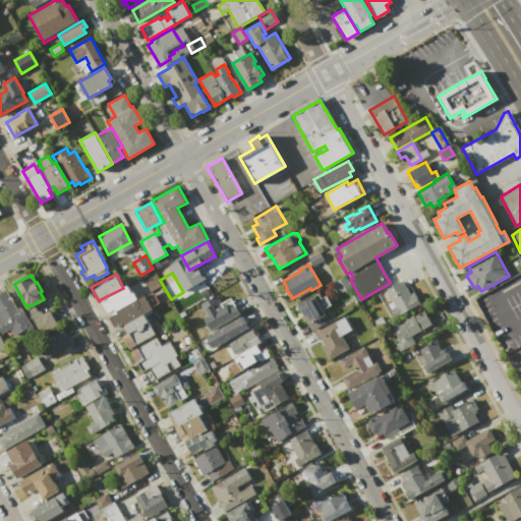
[(420,303),(395,316),(391,309),(395,307),(386,290),(404,281),(410,293),(414,291),(420,303)]
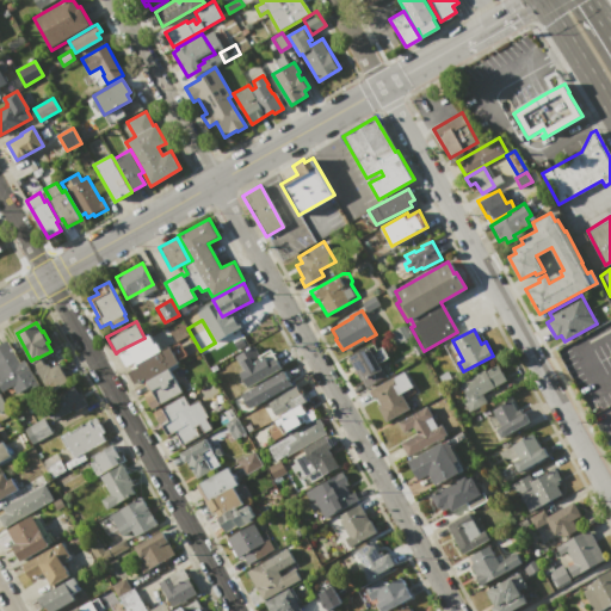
[(150,334),(159,351),(136,364),(135,360),(127,365),(118,351),(144,338),(150,334)]
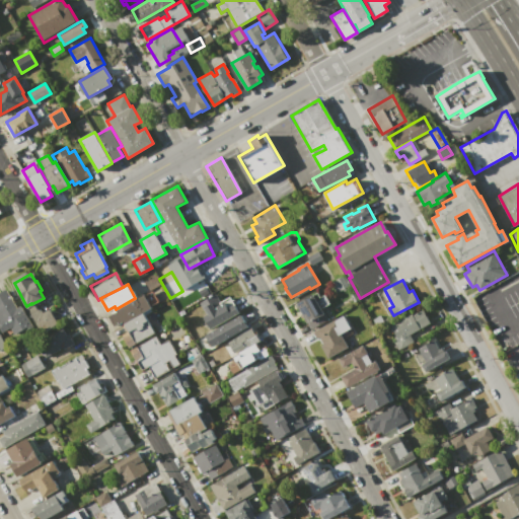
[(0,291),(7,288),(17,307),(22,305),(32,324),(14,335),(11,327),(1,334),(0,331),(0,291)]
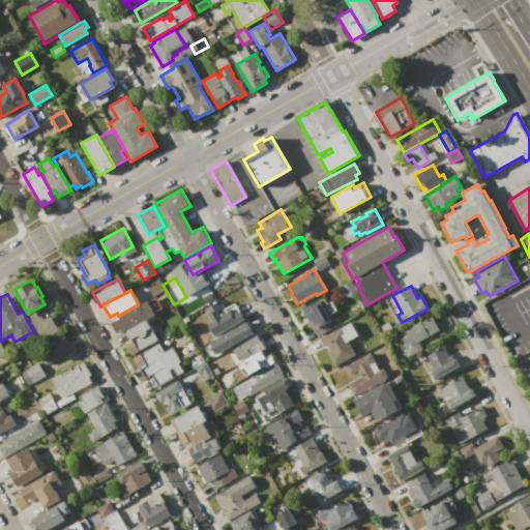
[(303,310),(320,300),(321,301),(324,298),(327,303),(331,300),(336,310),(327,315),(334,327),(318,336),(314,330),(313,330),(306,318),(307,317),(303,310)]
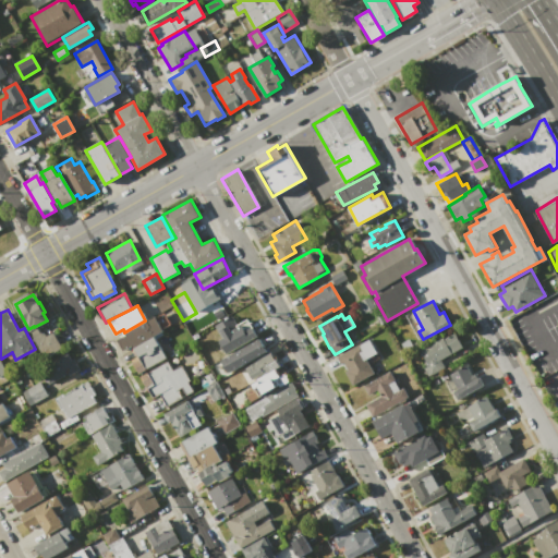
[(117,340),(126,335),(124,332),(145,320),(155,316),(162,331),(154,337),(133,348),(132,346),(122,350),(117,340)]
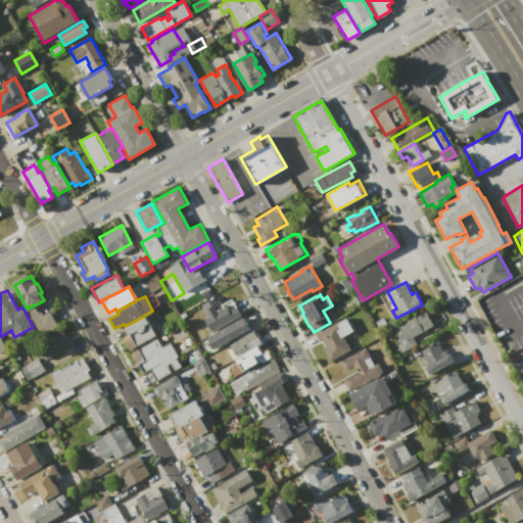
[(214,332),(205,318),(209,316),(207,312),(205,314),(200,304),(217,296),(222,303),(232,298),(241,317),(214,332)]
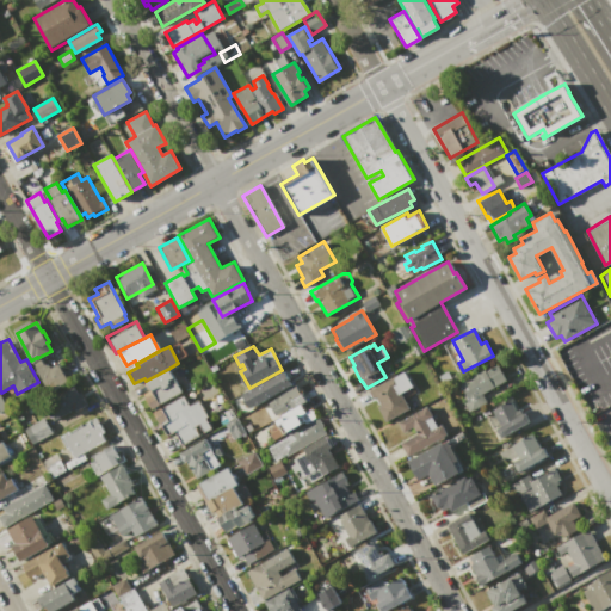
[(36,369),(48,363),(50,368),(59,363),(68,381),(49,392),(36,369)]
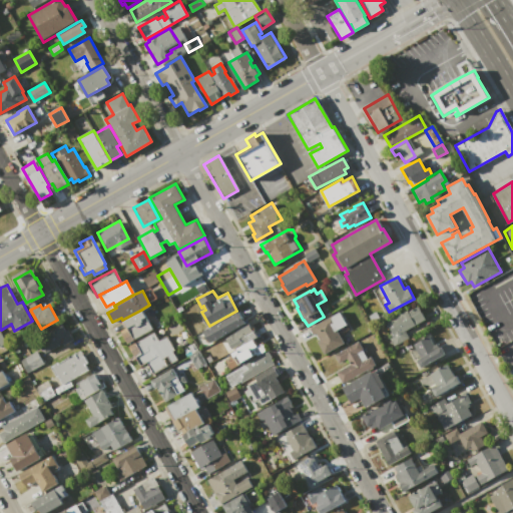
[(394,347),(389,338),(393,336),(385,321),(407,310),(408,312),(418,306),(425,319),(404,330),(409,339),(394,347)]
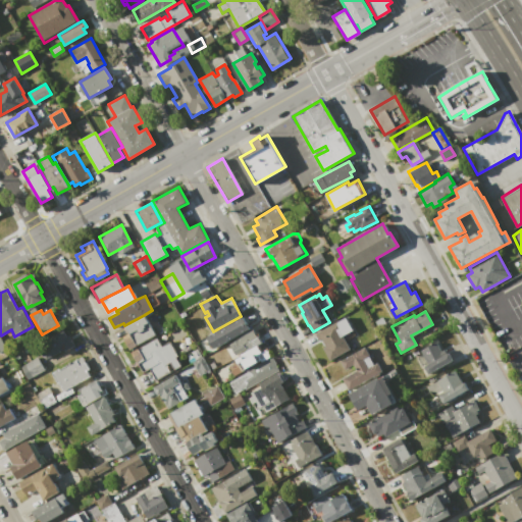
[(144,315),(155,334),(136,346),(124,325),(144,315)]
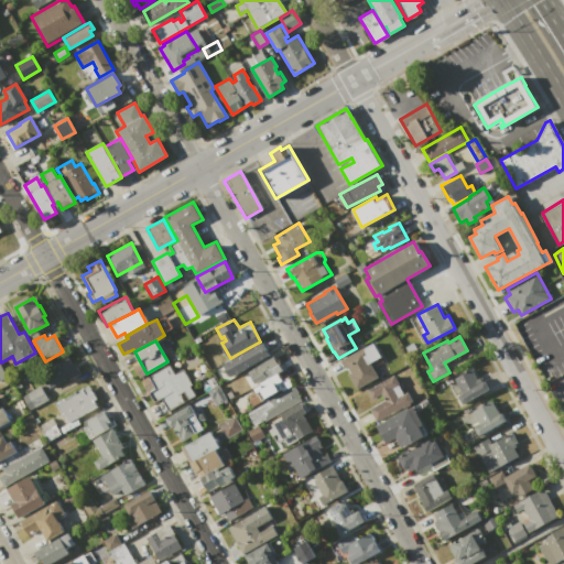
[(230,377),(223,364),(262,342),(270,356),(230,377)]
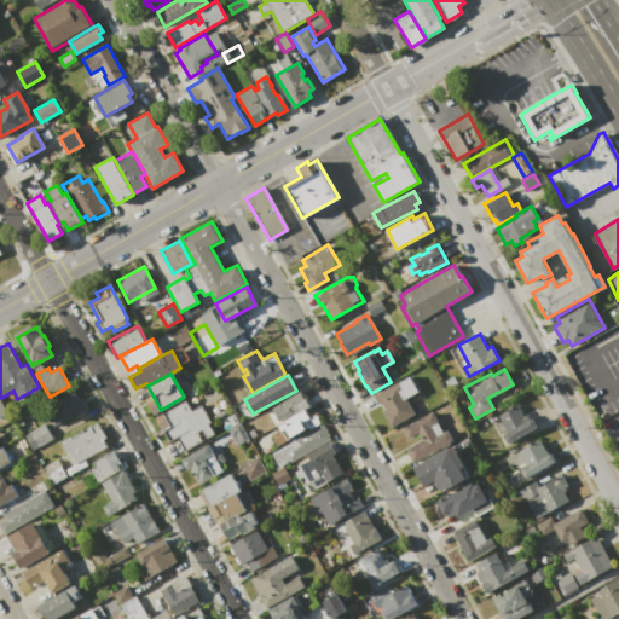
[(410,376),(418,392),(406,398),(415,414),(392,427),(382,411),(386,410),(381,403),(379,405),(374,395),(399,381),(399,382),(410,376)]
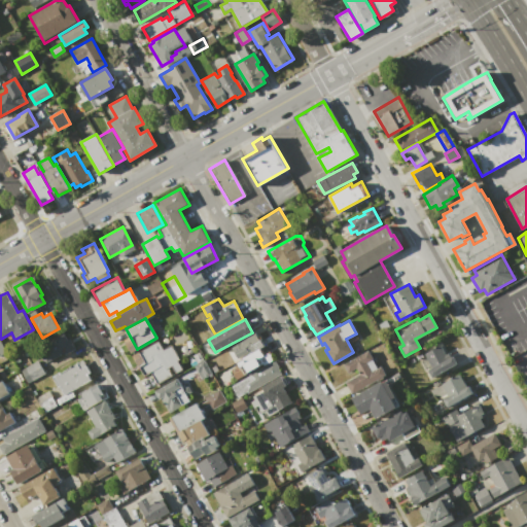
[(74,349),(64,355),(63,352),(43,363),(34,347),(62,330),(67,340),(69,339),(74,349)]
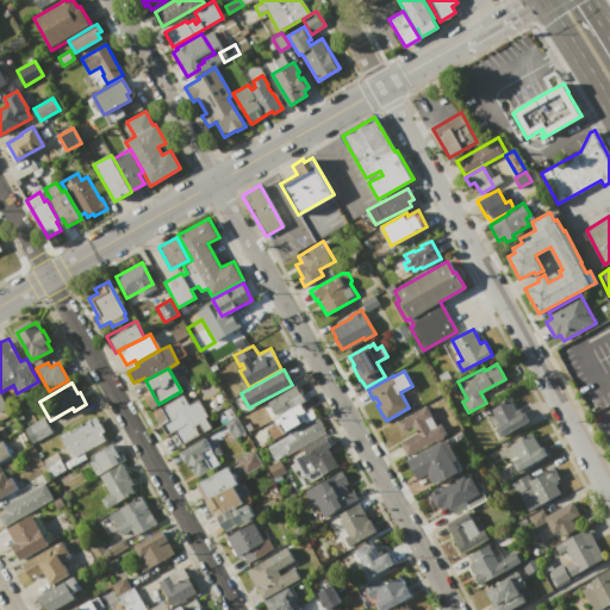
[(305,400),(300,403),(299,402),(280,412),(279,411),(273,414),(267,402),(284,392),(284,390),(294,384),(298,392),(300,391),(305,400)]
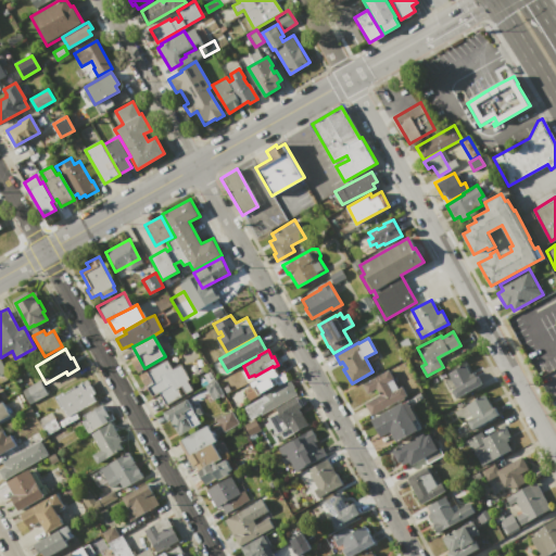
[(147,370),(166,359),(172,368),(181,364),(189,377),(186,379),(192,390),(185,394),(180,386),(177,388),(181,396),(165,404),(160,393),(152,396),(143,379),(150,376),(147,370)]
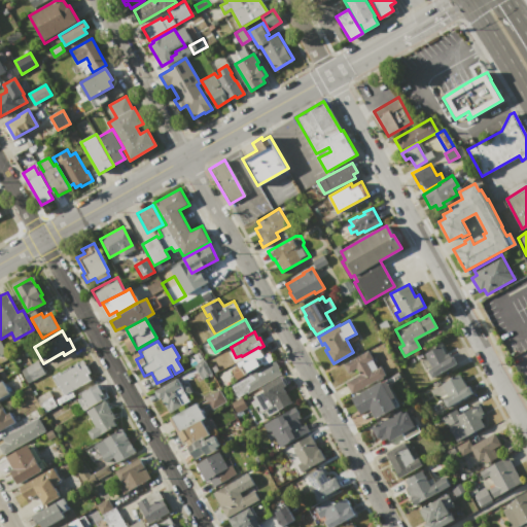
[(432,377),(428,370),(426,371),(421,360),(426,357),(424,353),(440,345),(445,355),(450,352),(457,364),(432,377)]
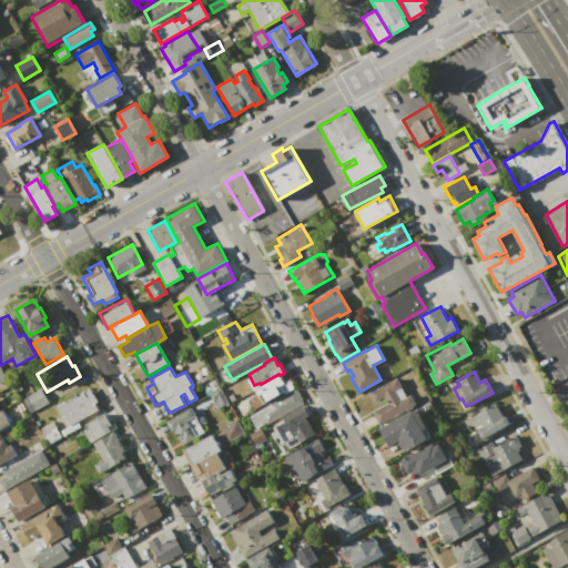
[(253,409),(246,398),(256,393),(255,391),(263,387),(262,385),(280,375),(283,383),(290,379),(293,387),(253,409)]
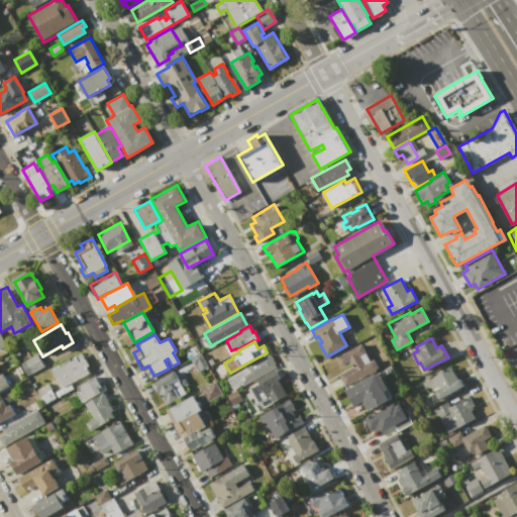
[(336,357),(359,343),(370,362),(374,359),(378,369),(345,387),(338,375),(353,367),(349,360),(340,366),(336,357)]
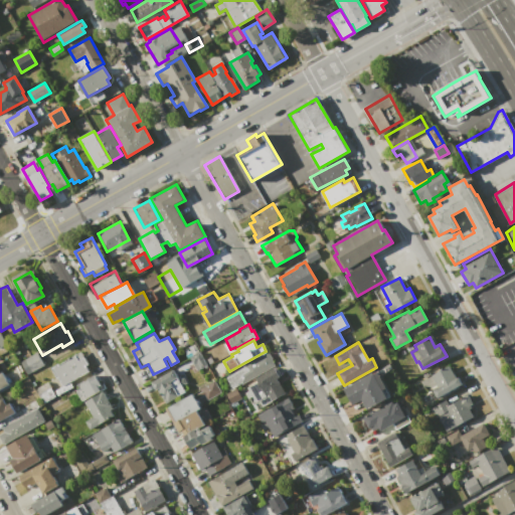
[(60,387),(49,368),(58,363),(59,364),(80,351),(88,363),(84,365),(89,371),(60,387)]
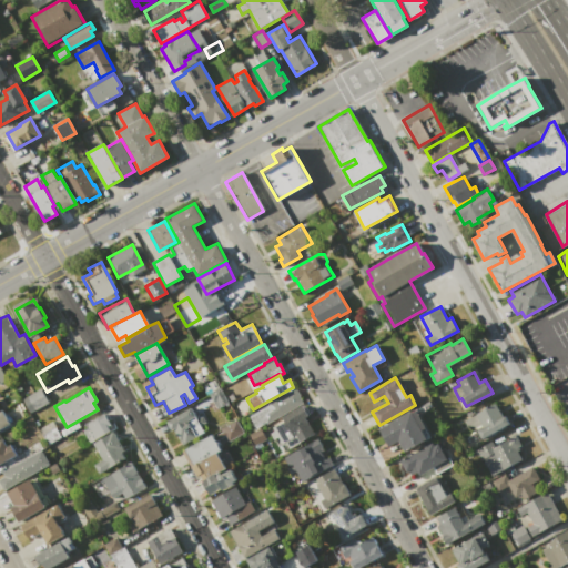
[(209,394),(220,387),(227,403),(216,409),(209,394)]
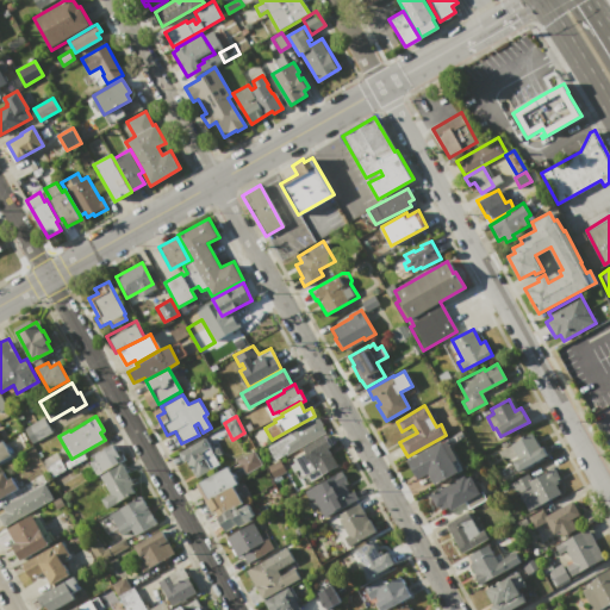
[(274,461),(266,446),(288,434),(287,433),(317,416),(322,425),(321,427),(324,434),(274,461)]
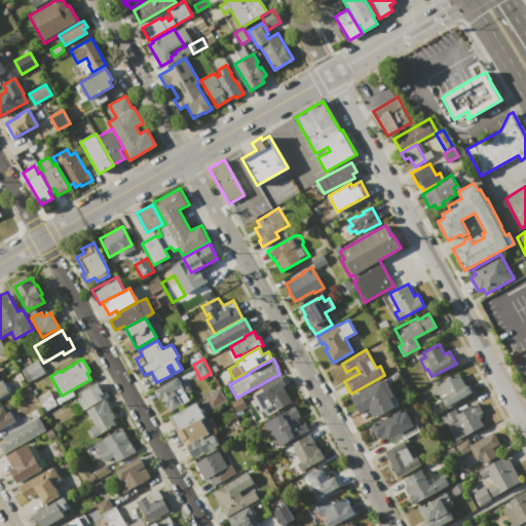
[(37,360),(44,373),(28,382),(20,369),(37,360)]
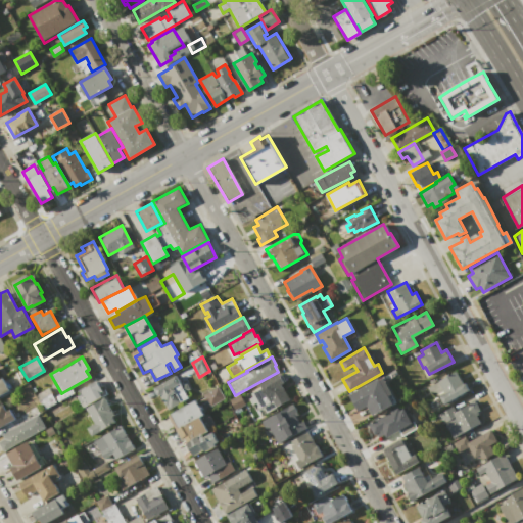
[(469,389),(442,402),(439,395),(432,397),(426,386),(456,371),(462,381),(466,383),(469,389)]
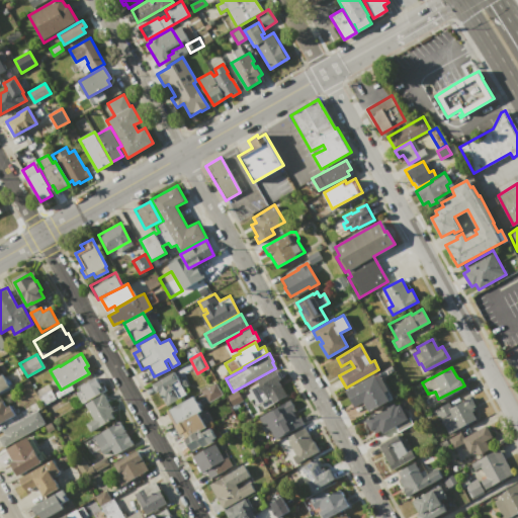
[(286,395),(272,403),(270,398),(256,405),(248,390),(258,383),(256,380),(275,369),(280,378),(278,380),(286,395)]
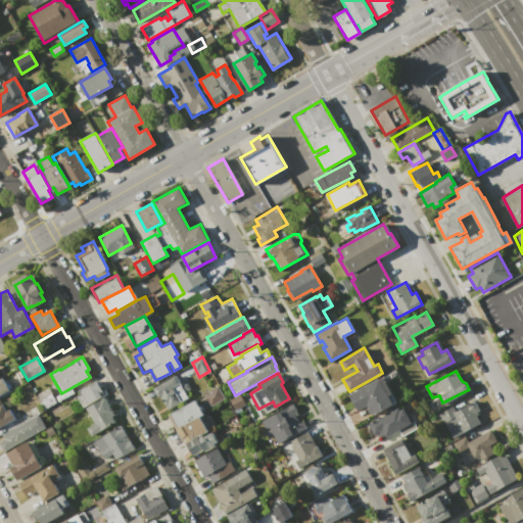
[(153,387),(176,376),(181,386),(186,383),(189,389),(184,391),(187,397),(167,409),(159,395),(158,396),(153,387)]
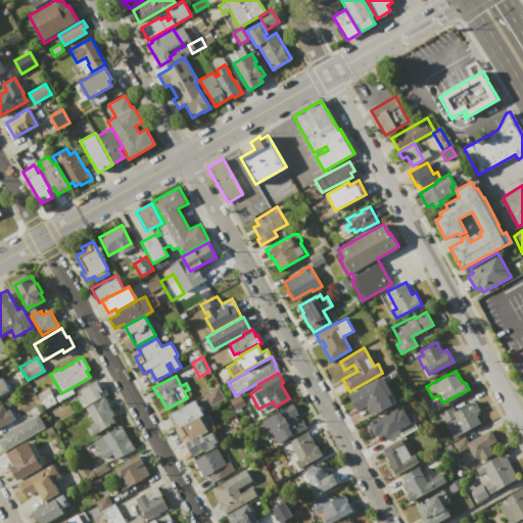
[(0,378),(2,377),(9,390),(0,394),(0,378)]
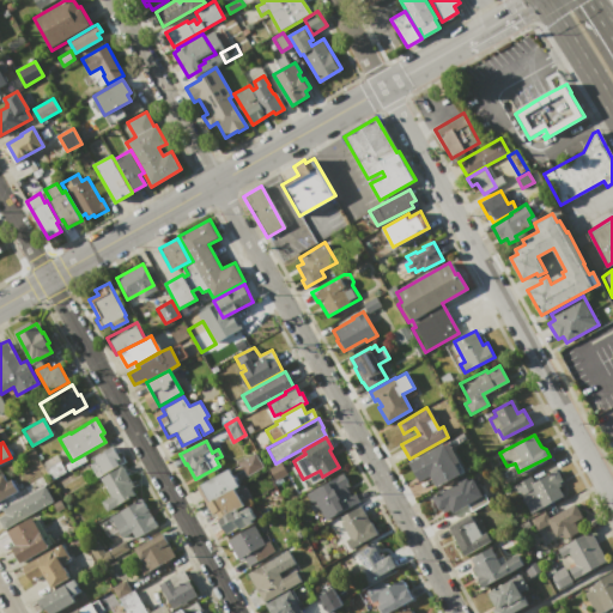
[(449,442),(460,461),(455,462),(461,473),(437,486),(430,475),(419,481),(410,462),(444,443),(444,444),(449,442)]
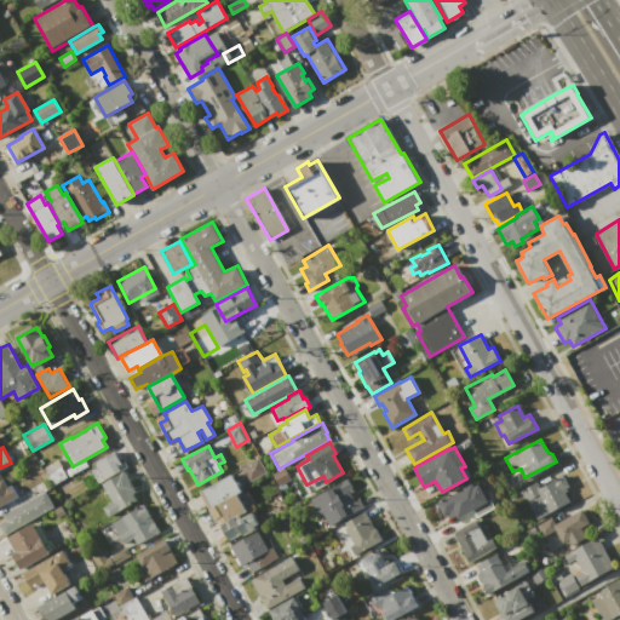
[(113,451),(121,464),(118,466),(120,471),(103,480),(101,475),(96,477),(92,470),(96,468),(93,463),(113,451)]
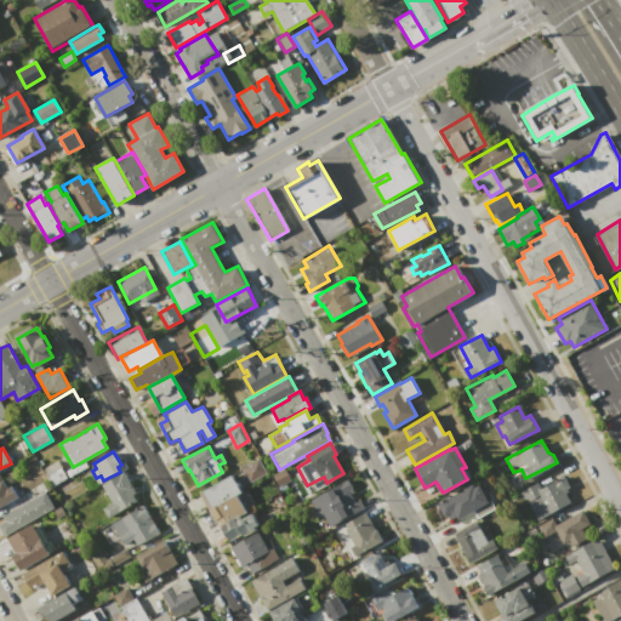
[(56,460),(66,478),(52,486),(41,468),(56,460)]
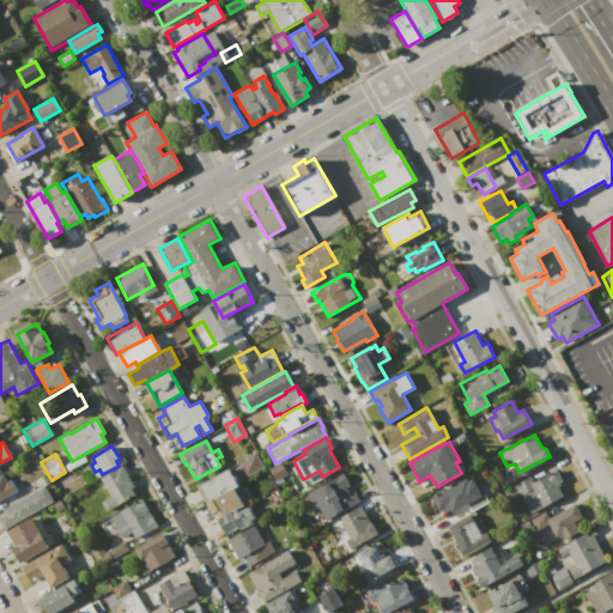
[(273,480),(267,469),(281,462),(286,473),(273,480)]
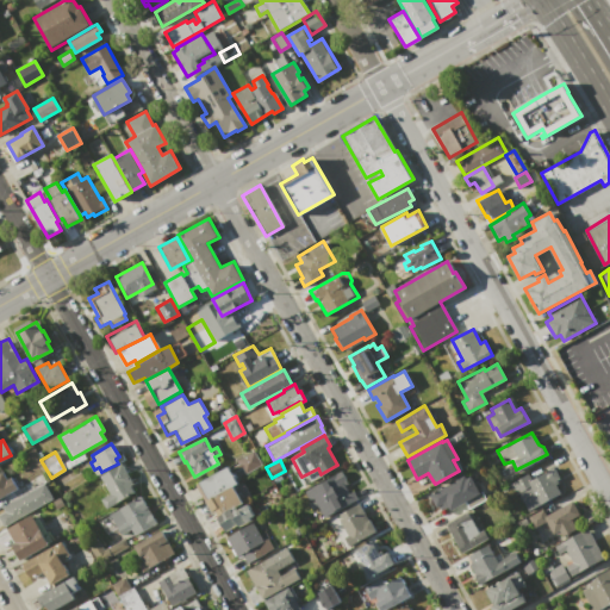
[(101,475),(122,464),(137,491),(105,509),(99,499),(111,493),(101,475)]
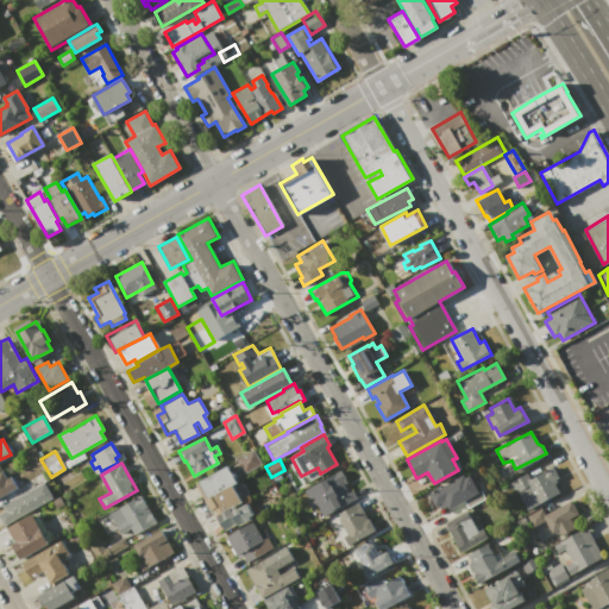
[(227,465),(237,483),(233,485),(205,501),(195,483),(227,465)]
